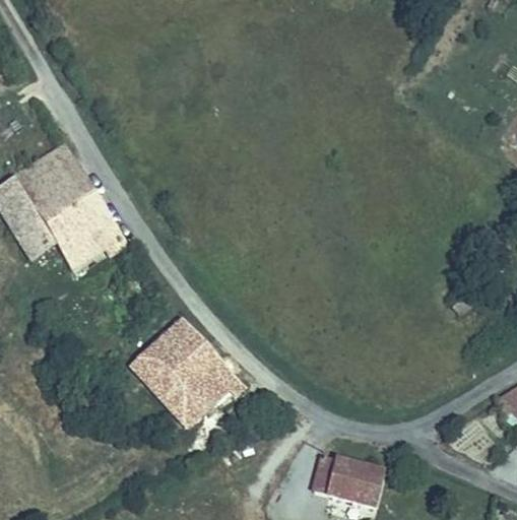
[(126,240),(67,143),(0,179),(0,197),(25,249),(52,234),(67,257),(101,241),(111,248),(126,240)]
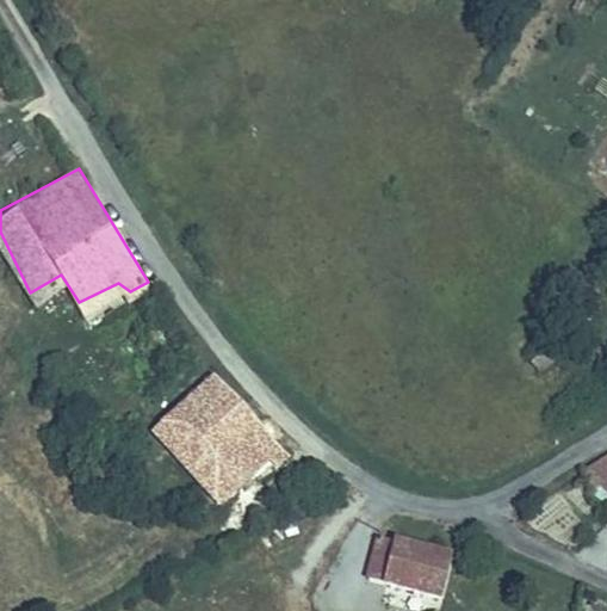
[(283,457),(212,374),(153,421),(212,492),(235,473),(248,488),(283,457)]
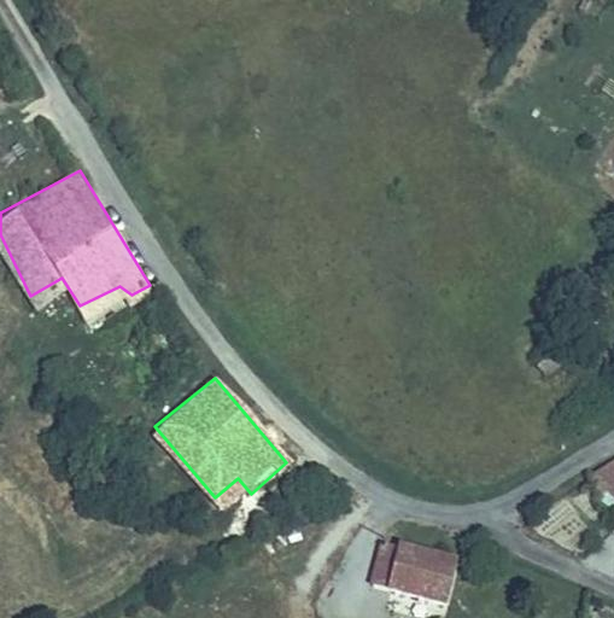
[(613,460),(580,482),(606,502),(612,496),(613,496),(613,460)]
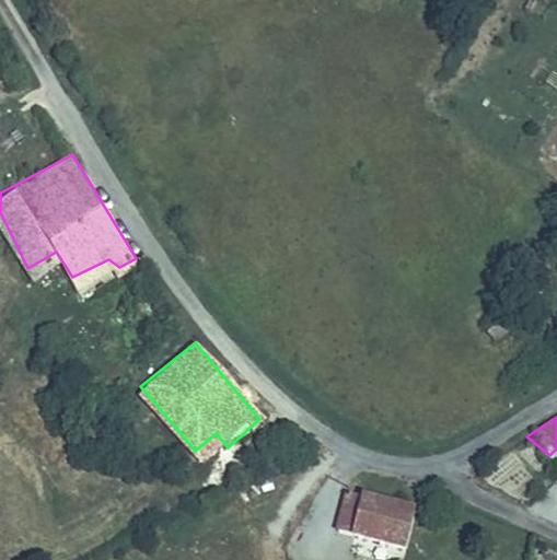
[(216,433),(195,451),(207,466),(228,447),(216,433)]
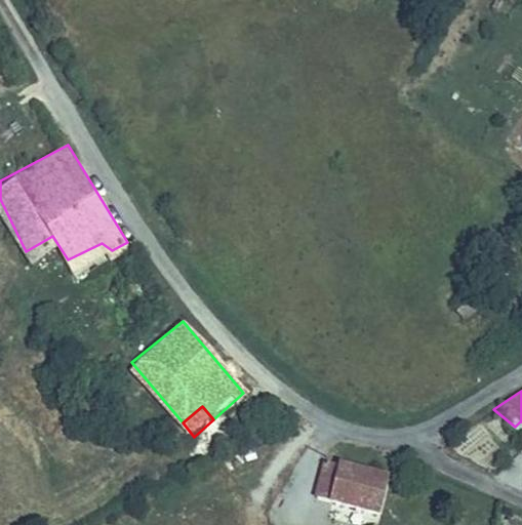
[(380,476),(319,460),(311,493),(373,510),(380,476)]
